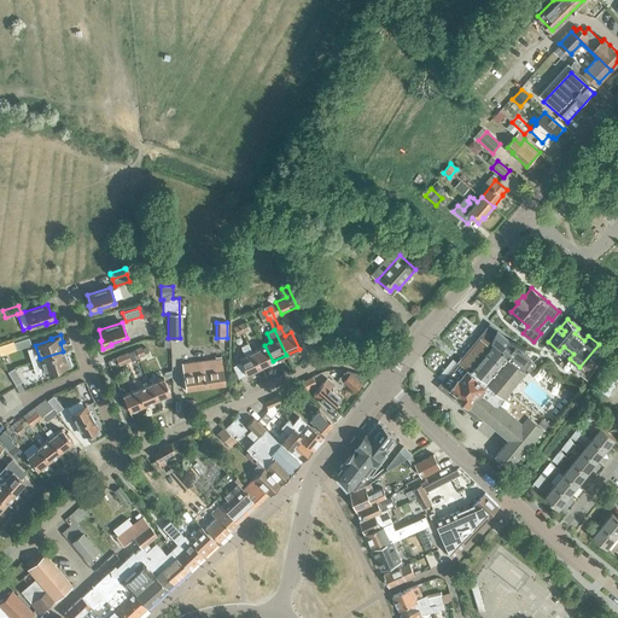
[(13,342),(16,350),(31,345),(29,337),(13,342)]
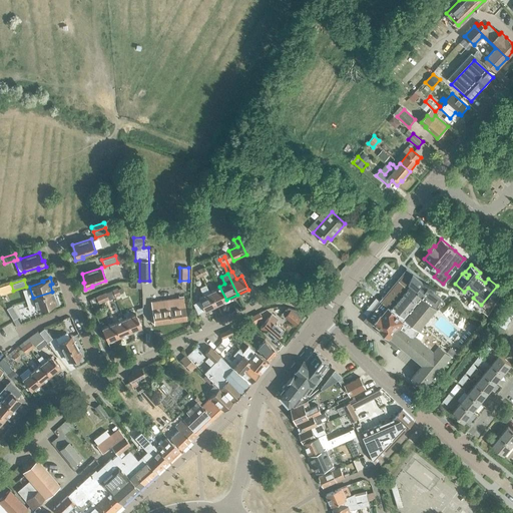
[(432,313),(440,302),(414,282),(411,286),(410,286),(406,291),(391,309),(388,307),(388,308),(383,304),(378,304),(370,314),(371,318),(374,321),(374,322),(381,328),(380,329),(422,364),(412,377),(425,387),(451,355),(439,345),(434,351),(414,334),(432,313)]
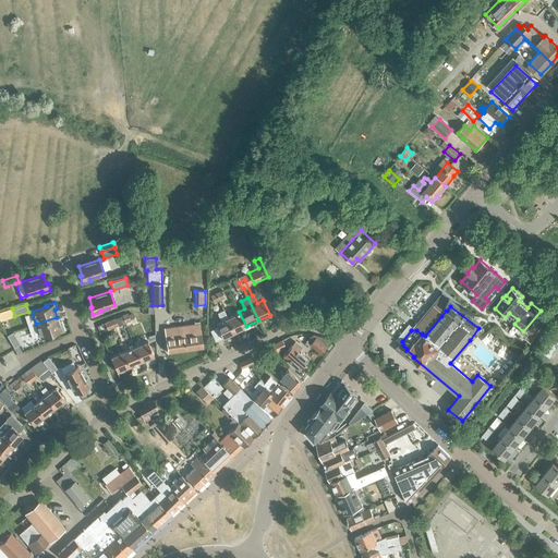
[(234,332),(227,317),(223,312),(217,314),(220,320),(215,324),(217,327),(209,330),(215,341),(234,332)]
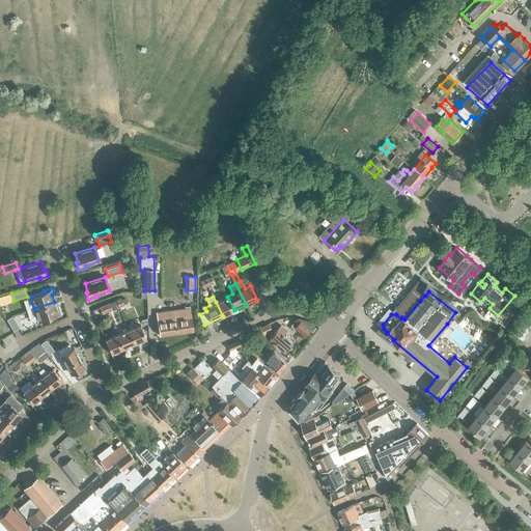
[(223,316),(234,310),(227,297),(216,302),(223,316)]
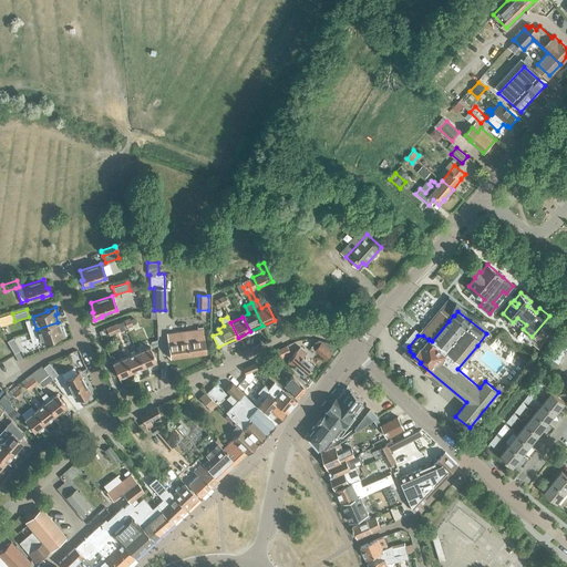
[(127,330),(126,327),(124,320),(111,326),(114,332),(120,330),(121,333),(123,332),(124,337),(130,334),(127,330)]
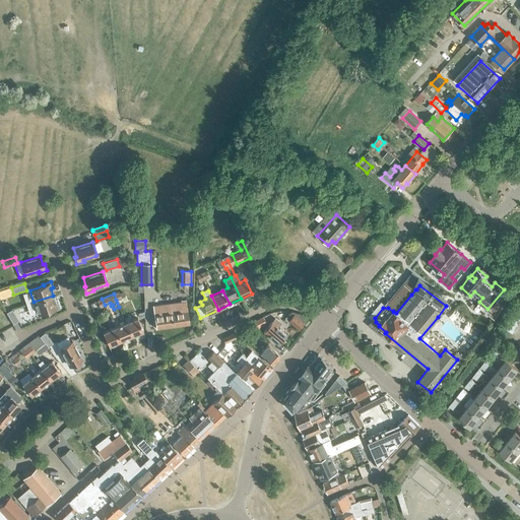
[(53,296),(34,302),(38,314),(51,309),(52,311),(59,309),(57,302),(55,303),(53,296)]
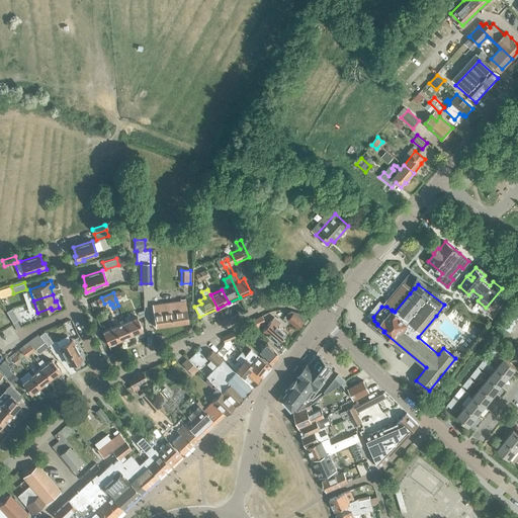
[(153,306),(156,328),(189,324),(186,305),(170,307),(170,304),(153,306)]
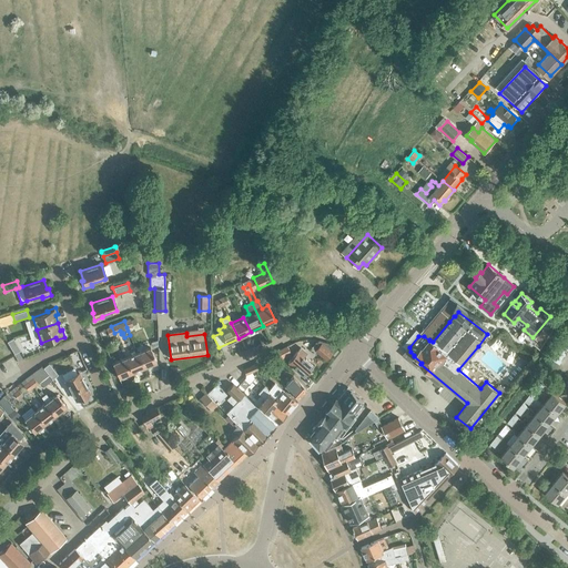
[(567,345),(567,337),(563,334),(558,341),(567,345)]
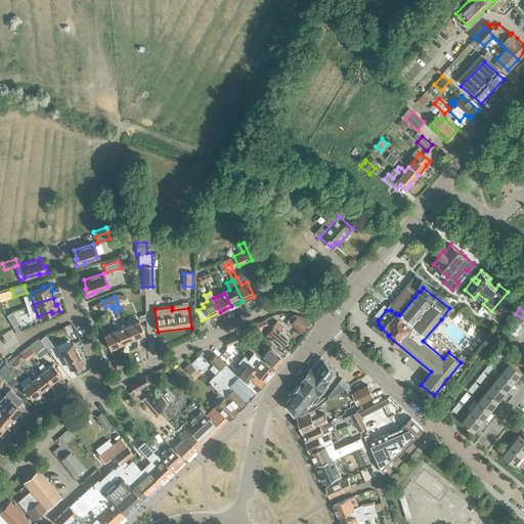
[(12,311),(6,315),(12,326),(19,323),(12,311)]
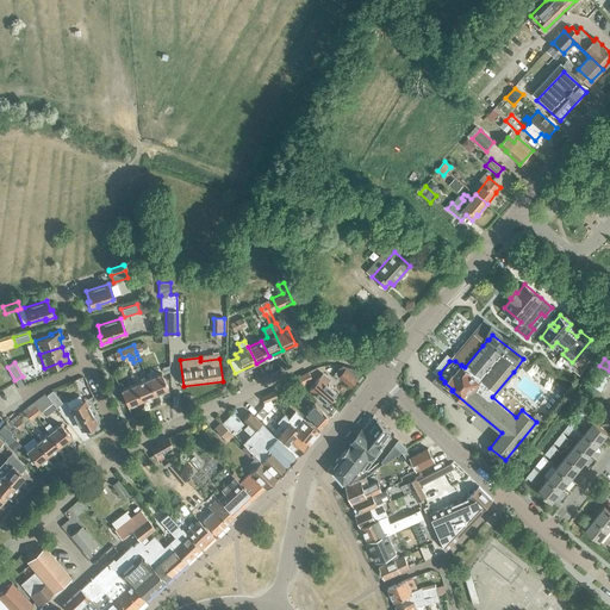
[(608,379),(609,375),(609,371),(599,366),(596,372),(608,379)]
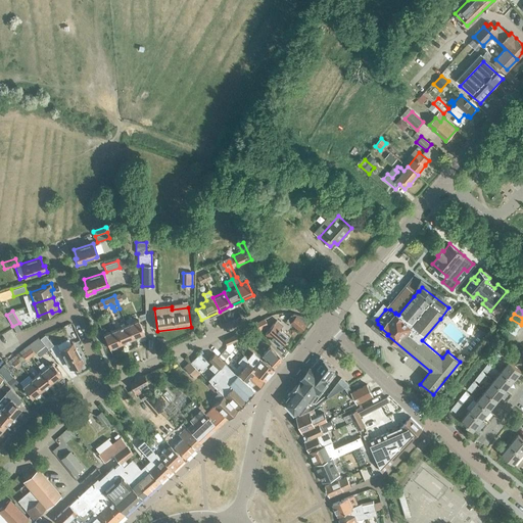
[(289,323),(299,331),(304,324),(295,316),(289,323)]
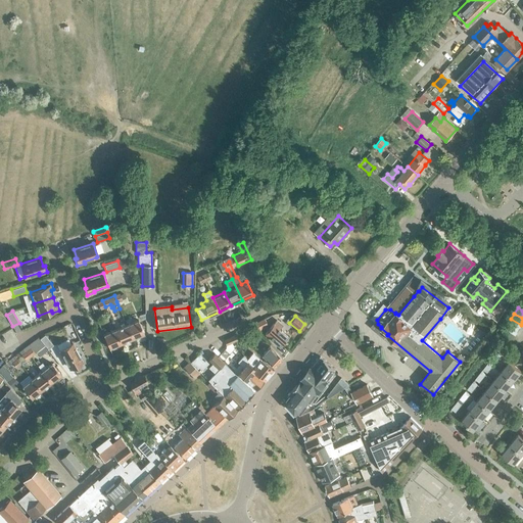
[(253,324),(256,330),(267,325),(264,319),(253,324)]
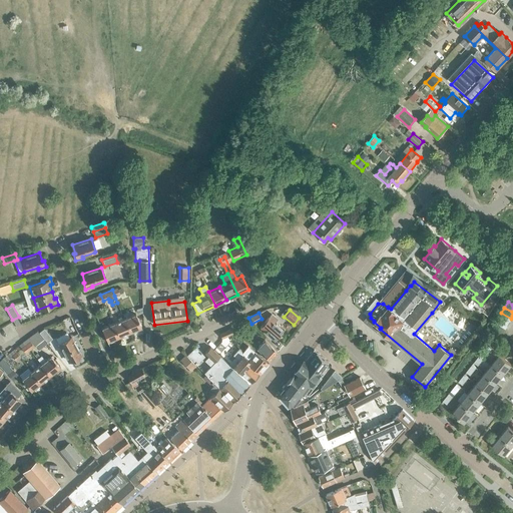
[(508,324),(511,319),(501,313),(498,318),(508,324)]
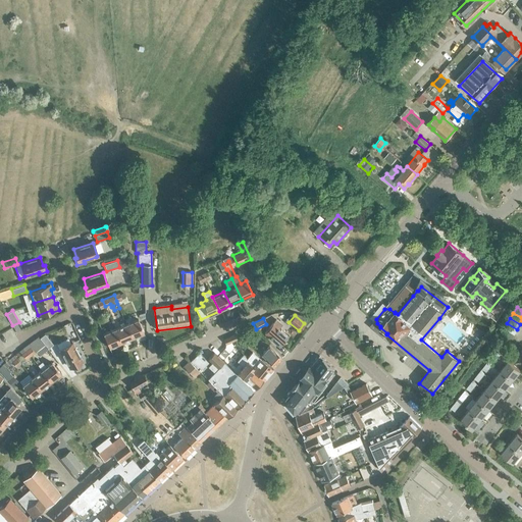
[(125,324),(132,338),(143,333),(137,319),(125,324)]
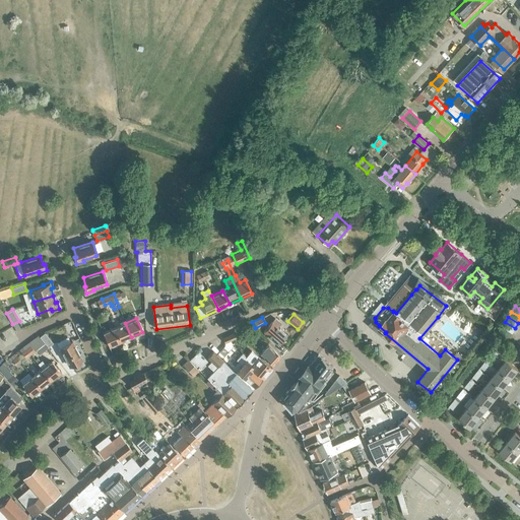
[(271,343),(275,347),(285,335),(276,327),(278,324),(273,320),(263,332),(273,340),(271,343)]
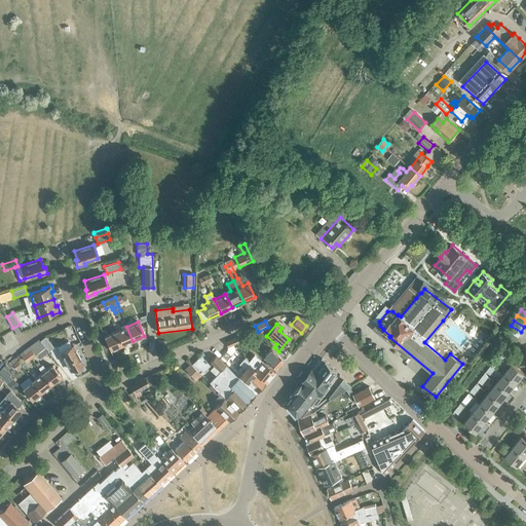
[(518,338),(521,332),(511,326),(508,331),(518,338)]
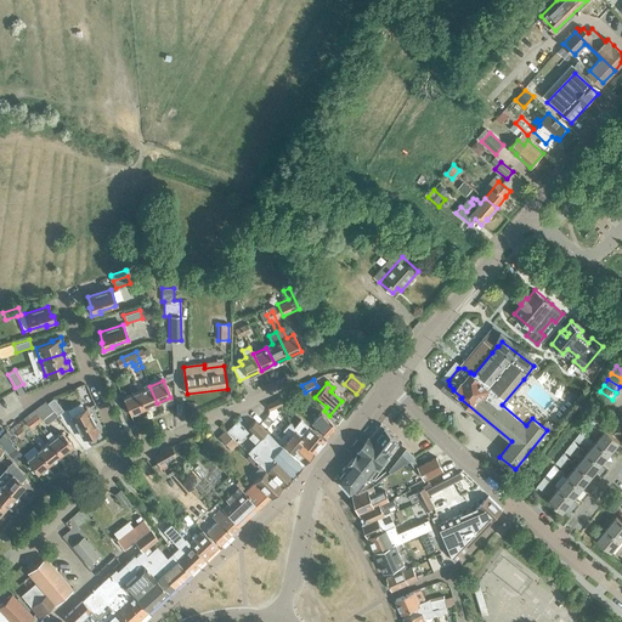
[(143,408),(157,403),(150,386),(136,391),(143,408)]
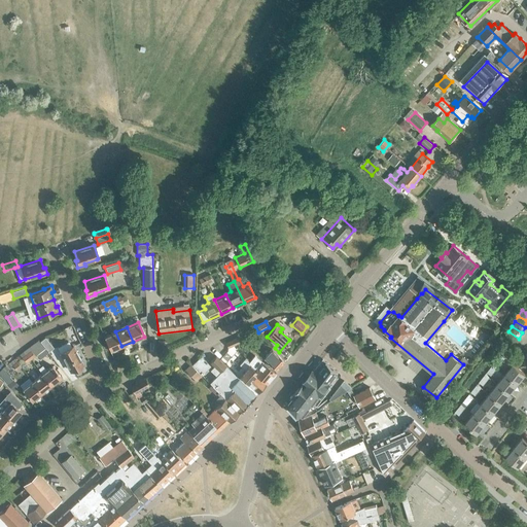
[(244,335),(247,340),(255,335),(251,329),(244,335)]
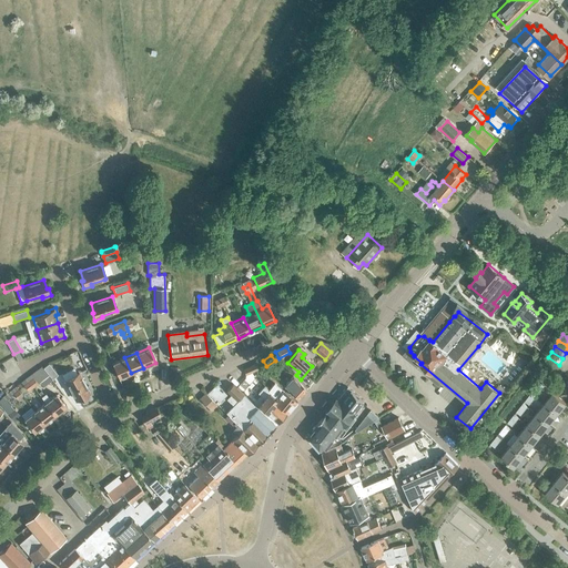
[(118,378),(131,373),(124,357),(112,363),(118,378)]
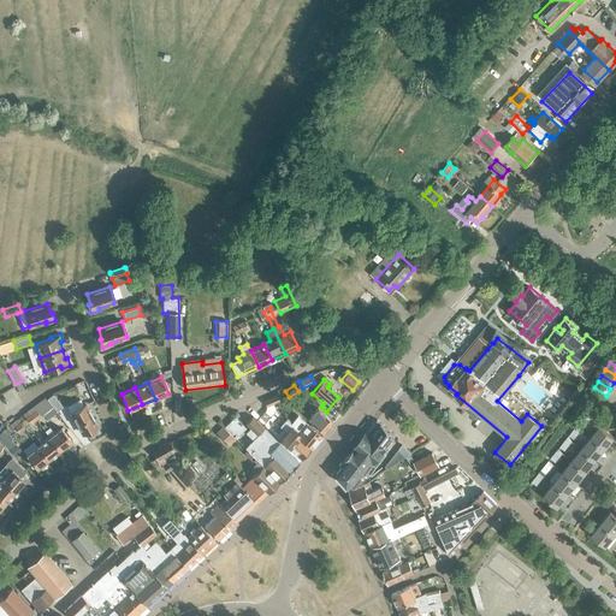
[(272,396),(274,402),(284,398),(282,392),(272,396)]
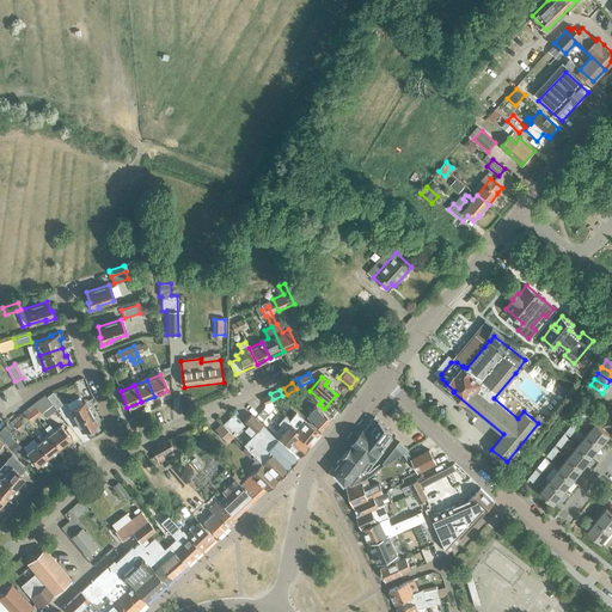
[(47,396),(56,408),(61,403),(53,392),(47,396)]
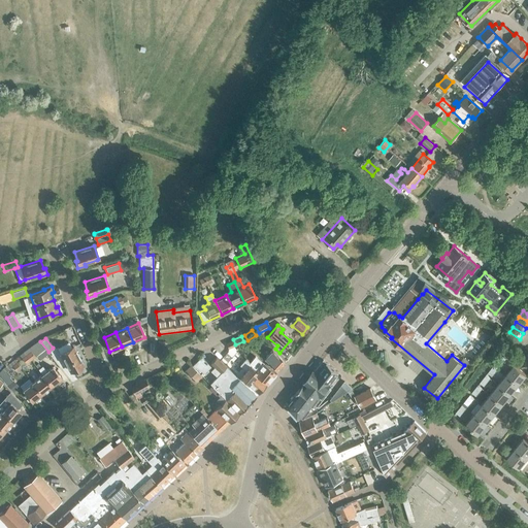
[(228,349),(235,344),(233,339),(226,343),(228,349)]
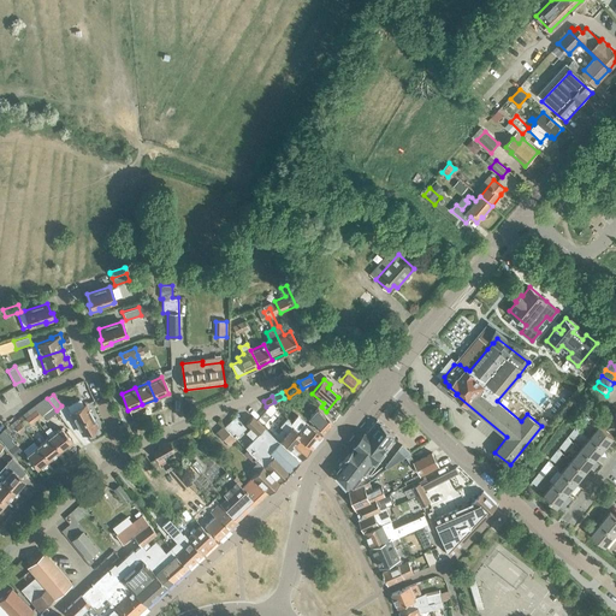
[(25,419),(30,425),(52,408),(43,397),(28,410),(31,414),(25,419)]
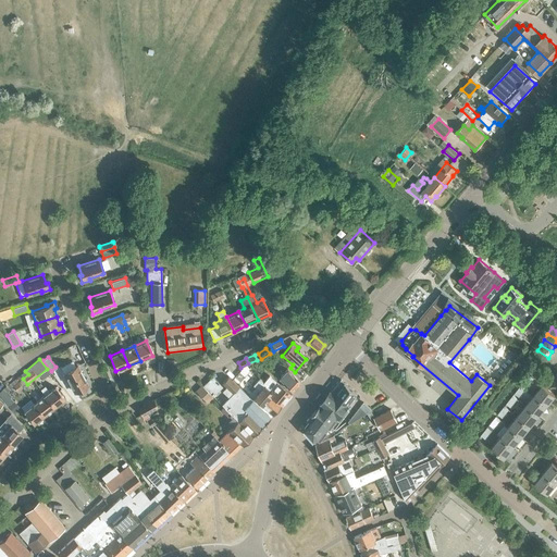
[(76,366),(63,373),(74,393),(83,387),(84,390),(90,386),(86,379),(84,380),(76,366)]
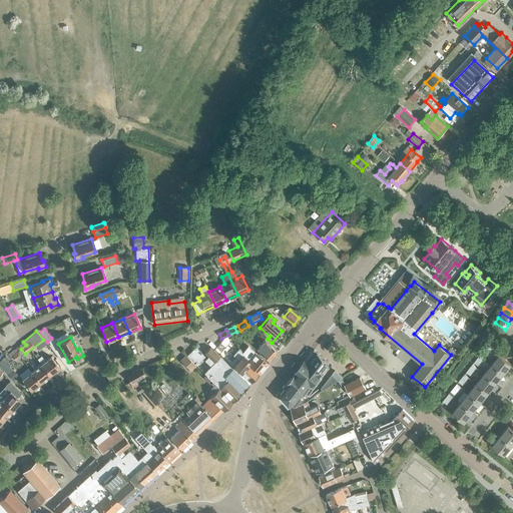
[(258,351),(269,361),(277,352),(266,342),(258,351)]
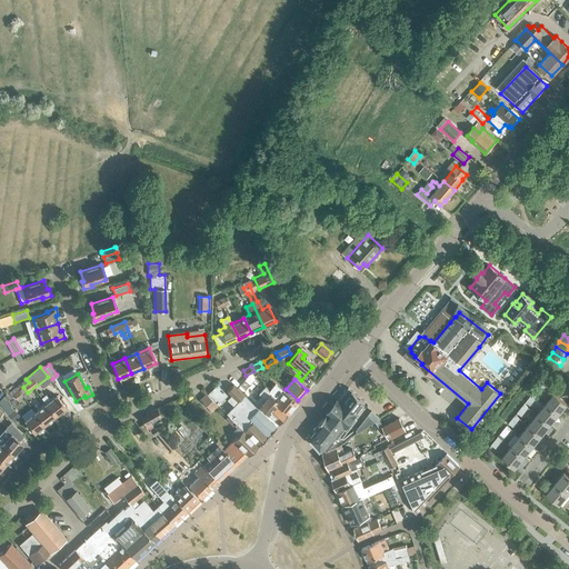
[(535,390),(539,395),(546,386),(541,382),(535,390)]
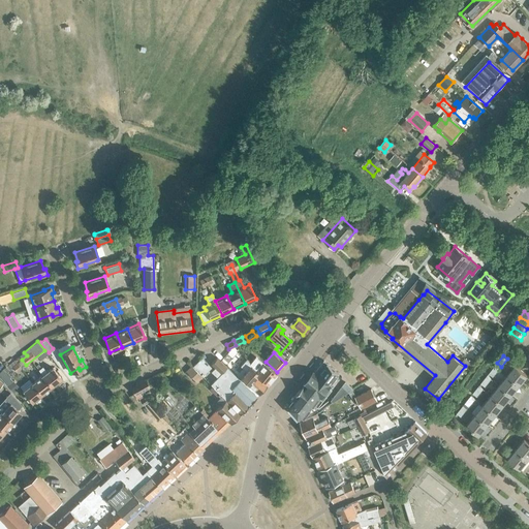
[(267,384),(276,374),(255,356),(249,364),(251,367),(251,368),(253,369),(253,368),(256,372),(254,374),(267,384)]
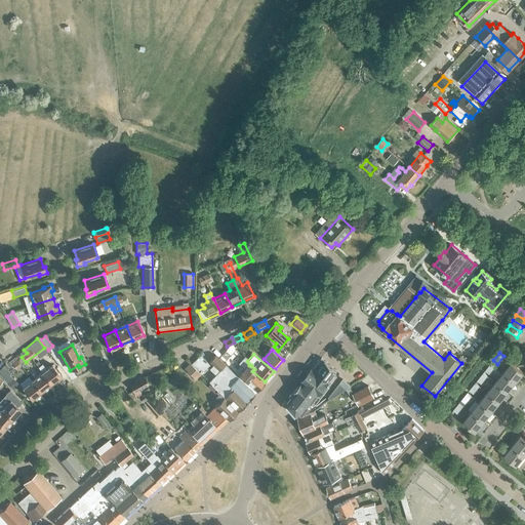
[(191,364),(201,374),(201,373),(209,364),(200,355),(191,364)]
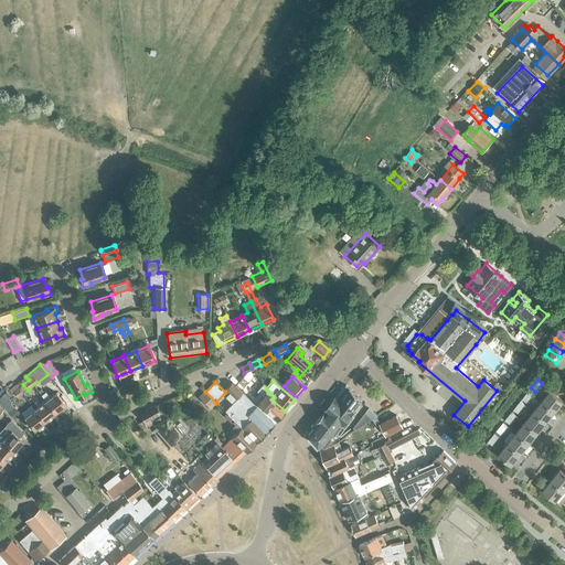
[(226,413),(256,443),(266,433),(274,424),(252,402),(232,382),(225,388),(228,393),(225,396),(232,403),(224,411),(226,413)]
